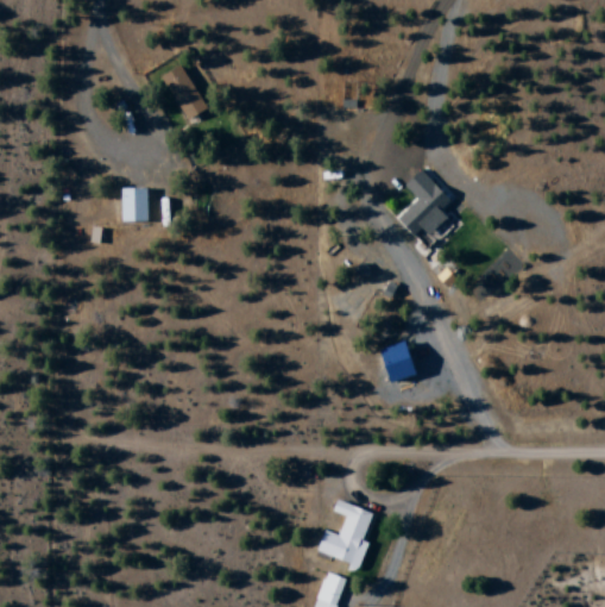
[(188,119),(208,107),(181,64),(161,76),(188,119)]
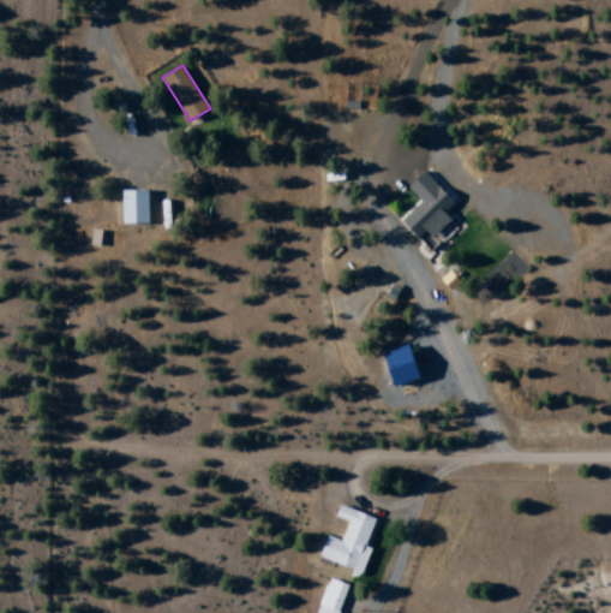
[(453,220),(445,212),(455,203),(427,170),(409,185),(423,201),(401,220),(417,238),(427,230),(433,237),(453,220)]
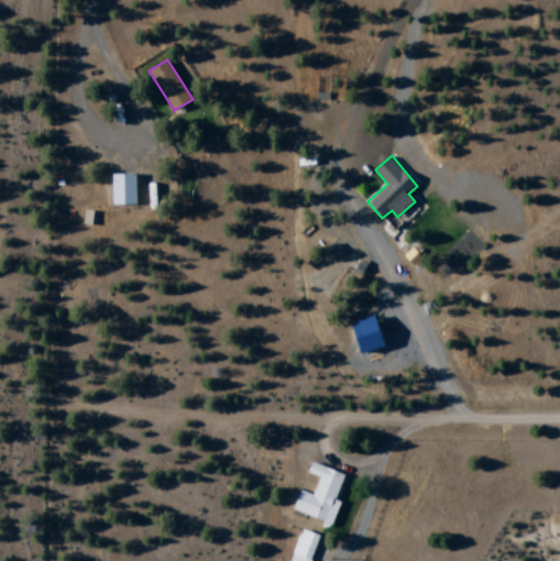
[(136,204),(135,173),(112,173),(112,205),(136,204)]
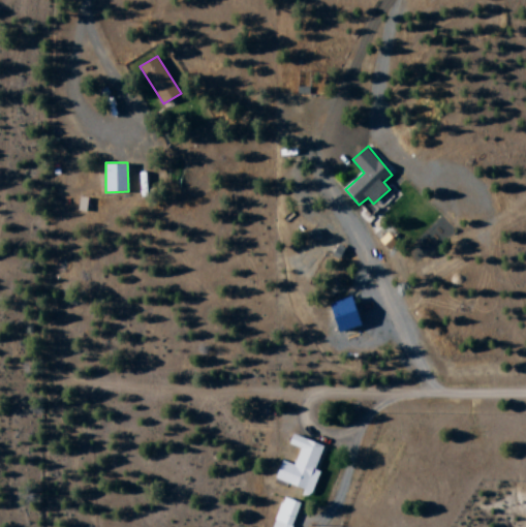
[(361,326),(353,297),(330,302),(336,331),(361,326)]
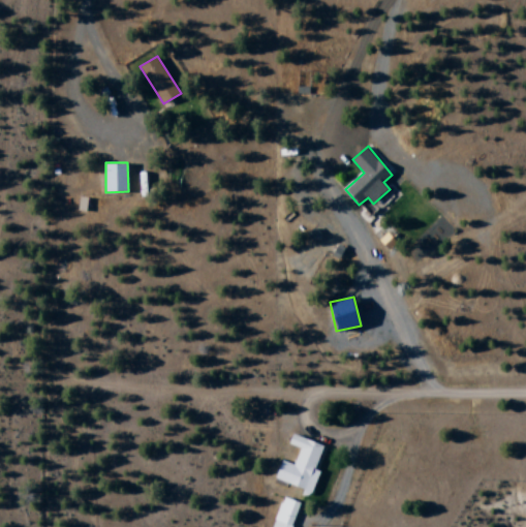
[(325,444),(292,434),(289,444),(301,447),(295,464),(282,460),(275,478),(304,489),(303,494),(311,496),(320,471),(315,469),(325,444)]
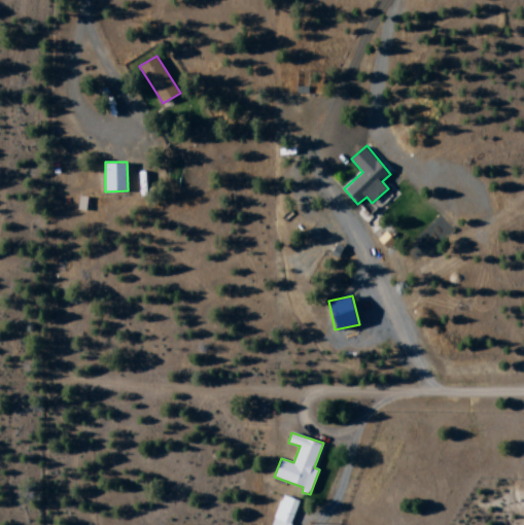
[(291,524),(301,499),(283,494),(273,524),(291,524)]
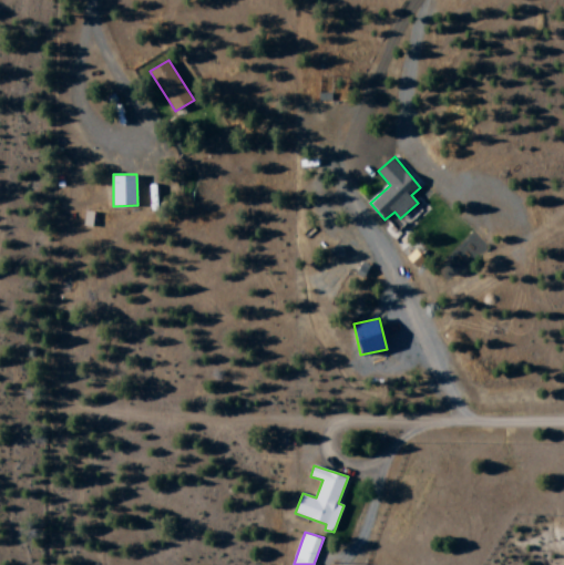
All buildings are outlined.
